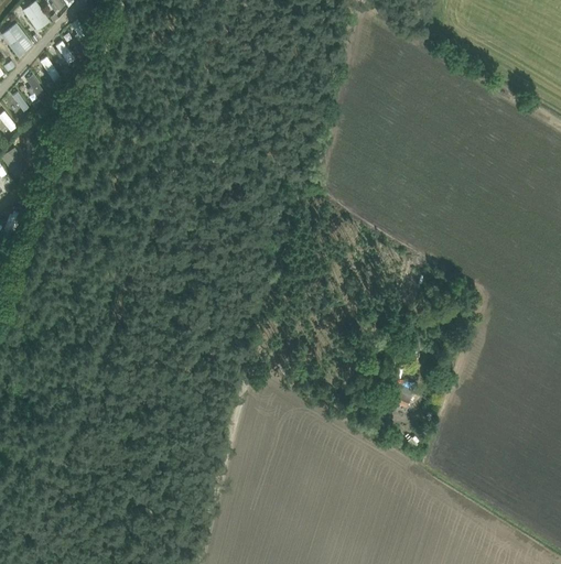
[(60,0),(49,0),(56,12),(65,7),(60,0)]
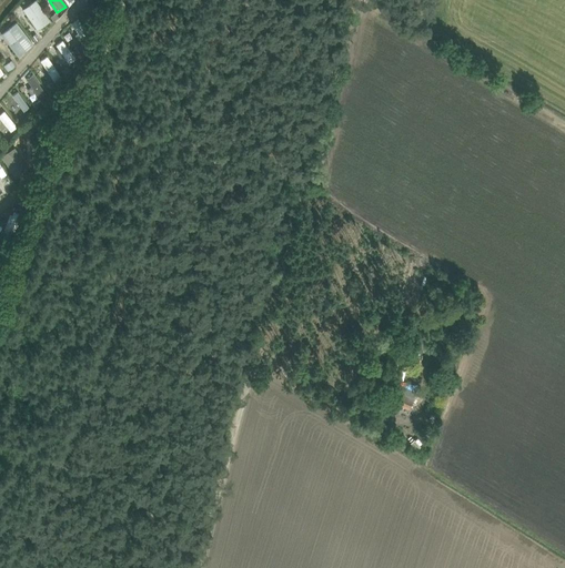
[(22,10),(38,33),(52,24),(37,1),(22,10)]
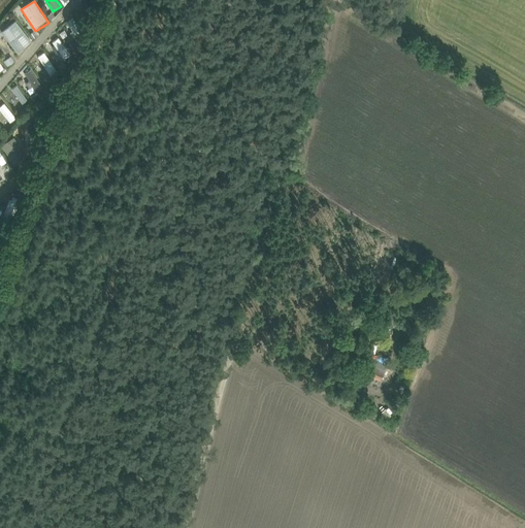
[(67,22),(77,41),(85,38),(73,19),(67,22)]
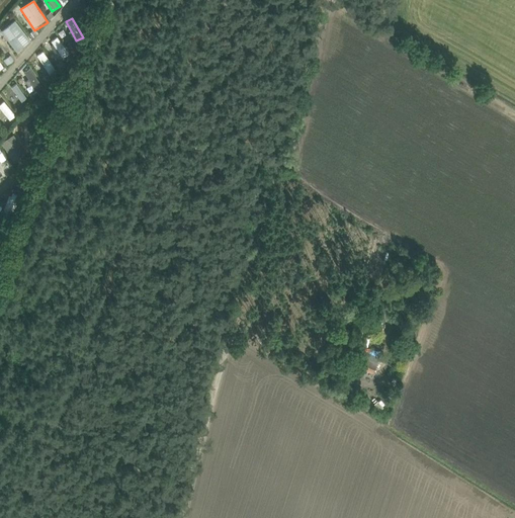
[(15,21),(1,33),(18,54),(32,41),(15,21)]
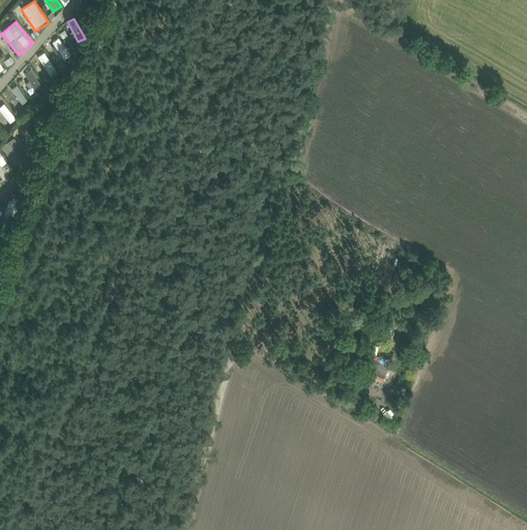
[(51,45),(66,61),(72,55),(56,38),(51,45)]
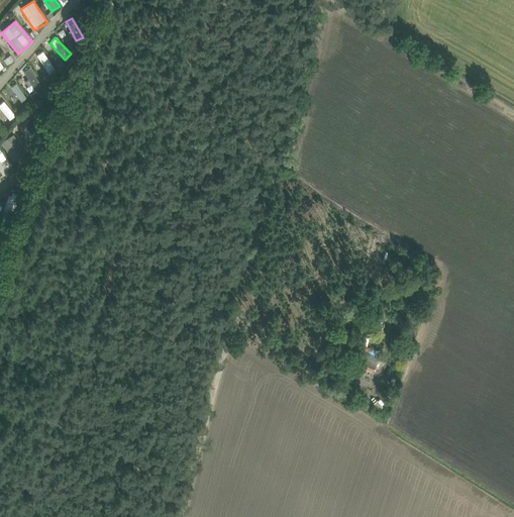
[(43,52),(37,56),(49,73),(56,69),(43,52)]
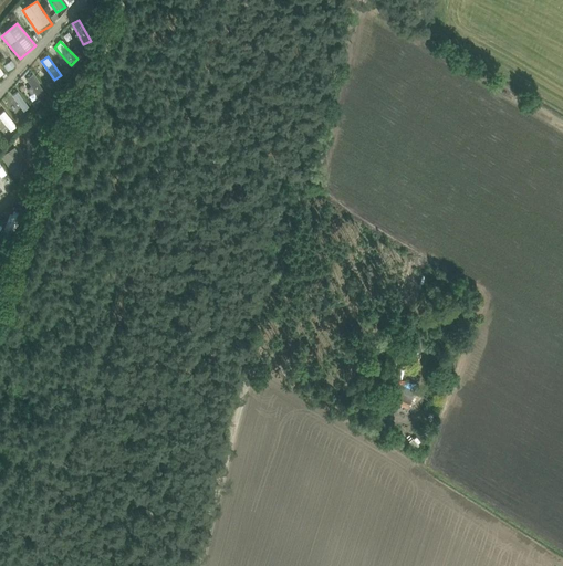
[(8,72),(16,66),(11,61),(3,66),(8,72)]
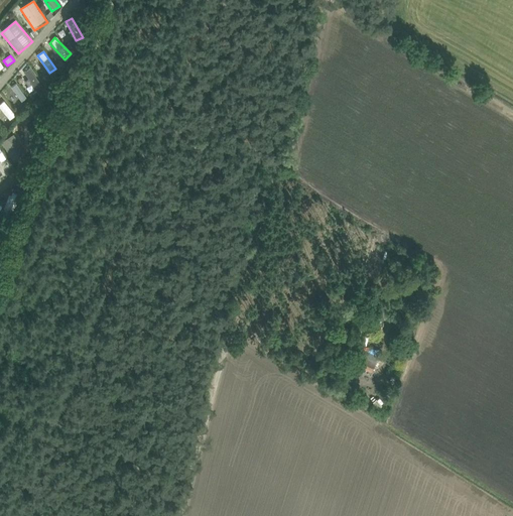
[(30,68),(23,72),(28,80),(26,82),(34,93),(43,87),(30,68)]
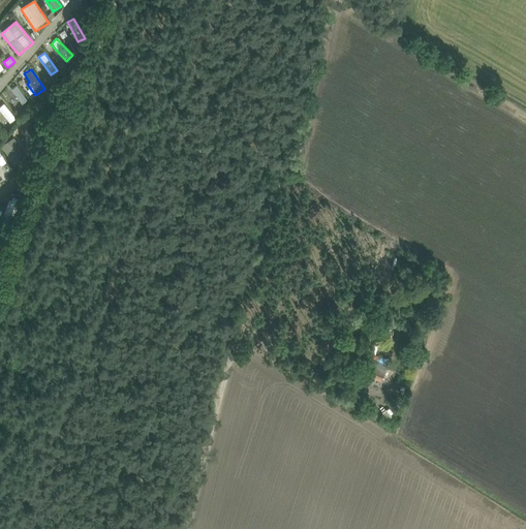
[(18,86),(11,90),(23,107),(29,103),(18,86)]
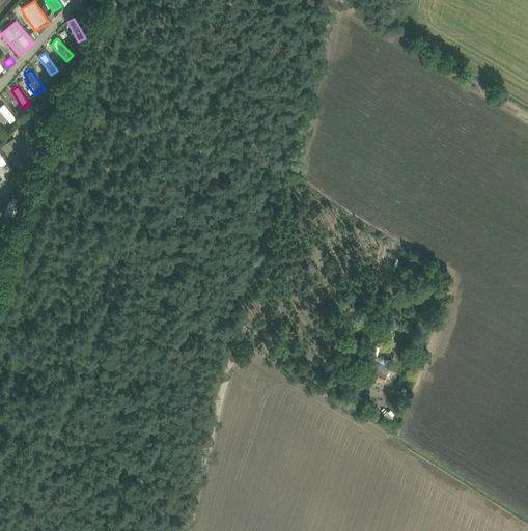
[(0,112),(9,123),(16,118),(2,102),(0,104),(0,112)]
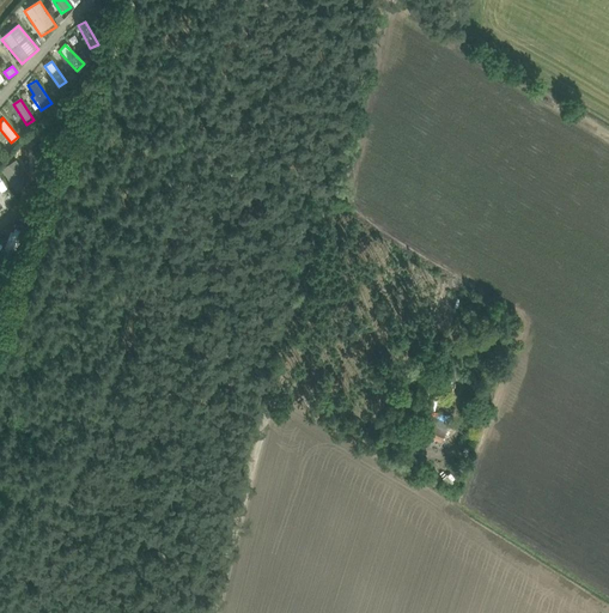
[(37,173),(26,150),(19,153),(29,176),(37,173)]
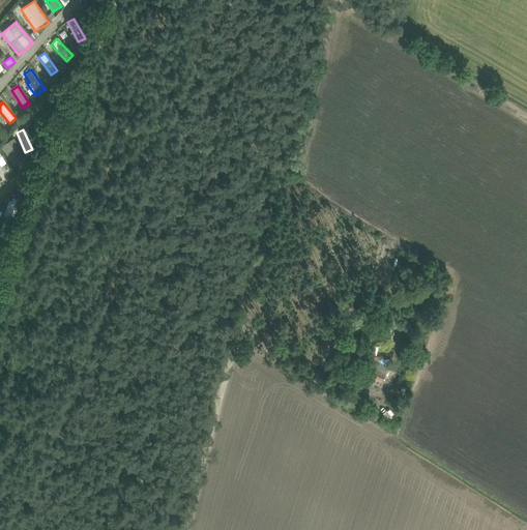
[(9,148),(3,151),(12,168),(19,165),(9,148)]
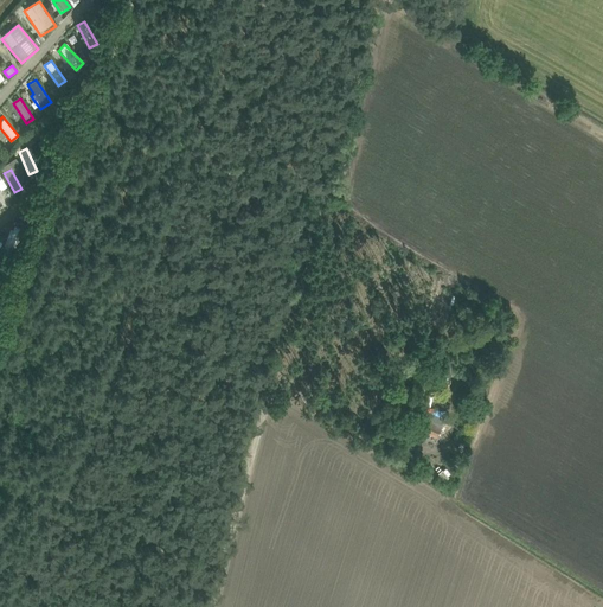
[(17,250),(23,232),(15,230),(10,248),(17,250)]
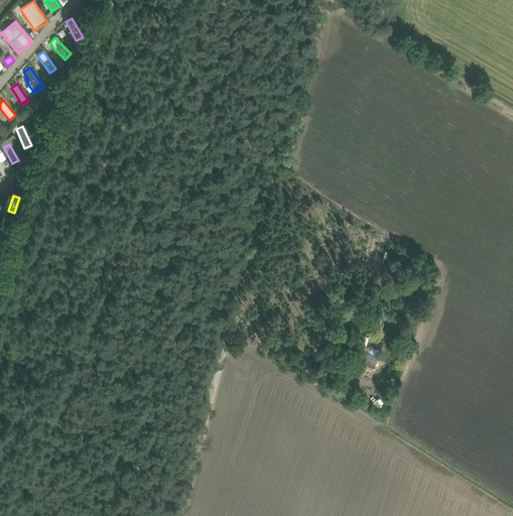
[(362,355),(361,356),(354,353),(353,358),(360,361),(357,367),(369,371),(373,360),(362,355)]
